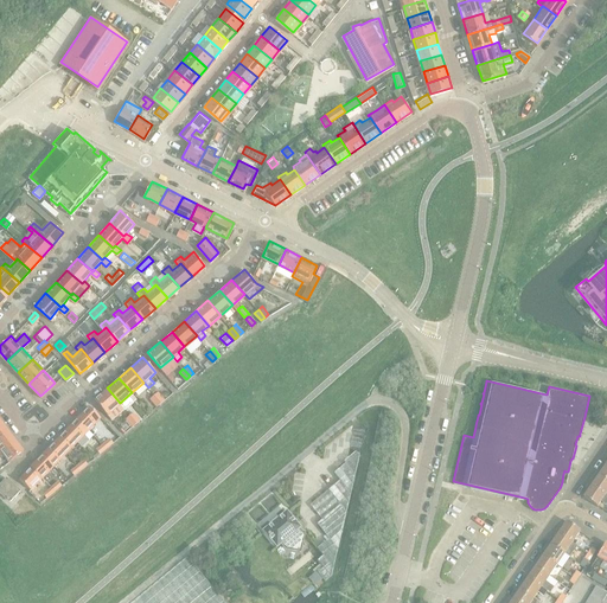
[(123,408),(120,403),(107,387),(95,398),(112,418),(123,408)]
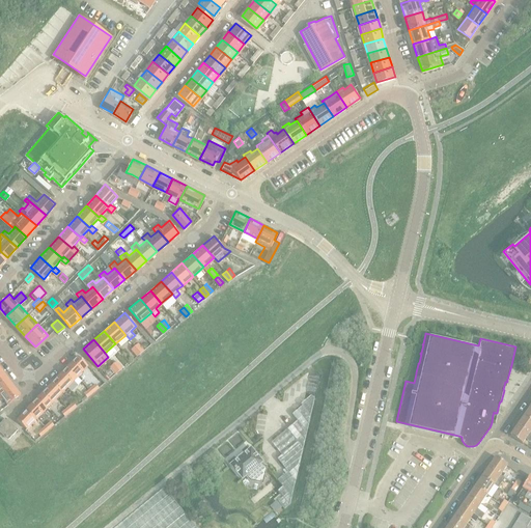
[(138,342),(135,345),(140,352),(143,349),(138,342)]
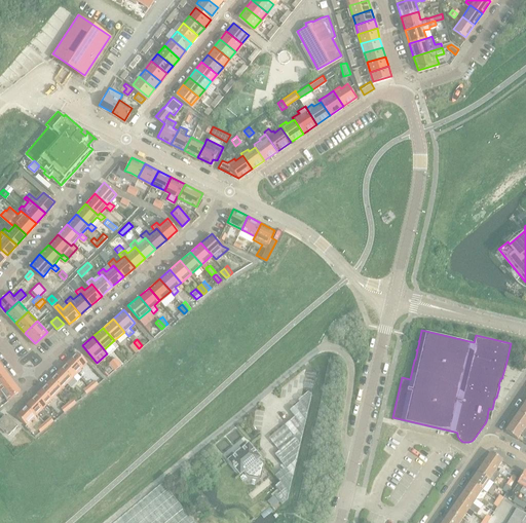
[(136,350),(139,348),(134,342),(130,344),(136,350)]
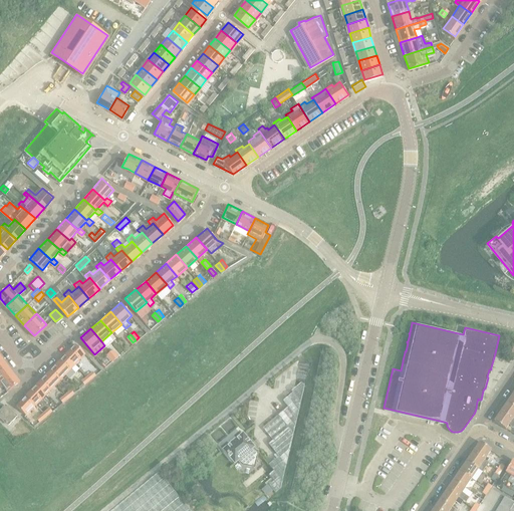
[(75,343),(65,353),(74,362),(84,352),(75,343)]
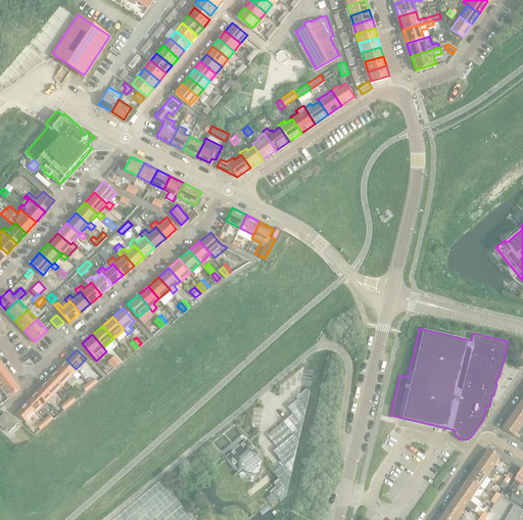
[(114,355),(111,358),(116,364),(121,361),(114,355)]
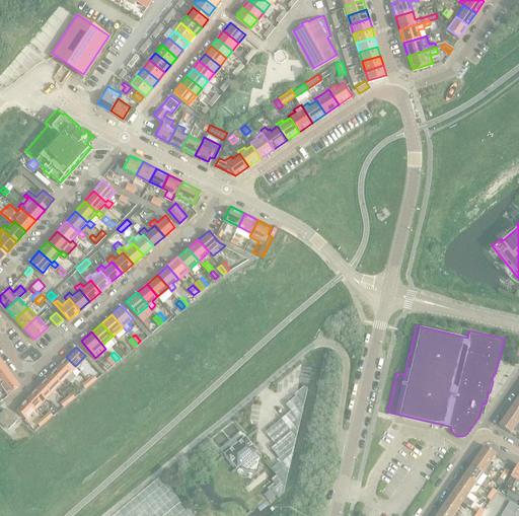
[(113,363),(116,361),(110,355),(107,357),(113,363)]
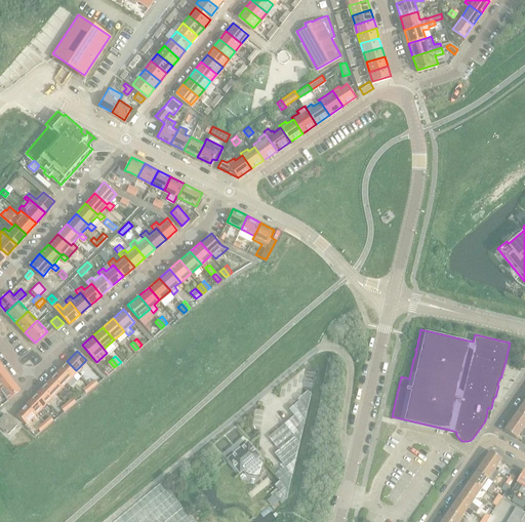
[(73,374),(76,370),(67,361),(56,371),(66,380),(67,380),(72,385),(77,378),(73,374)]
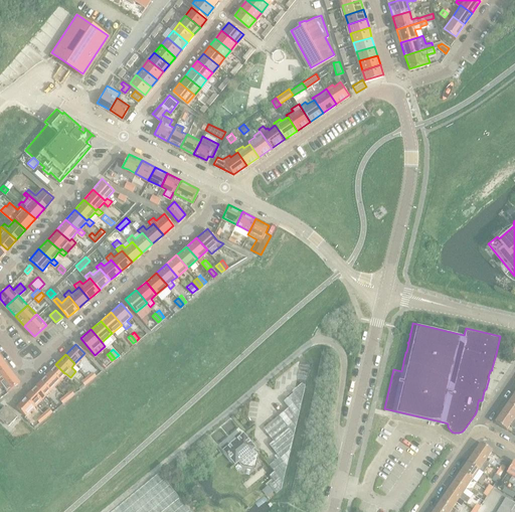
[(0,377),(11,370),(2,359),(0,360),(0,377)]
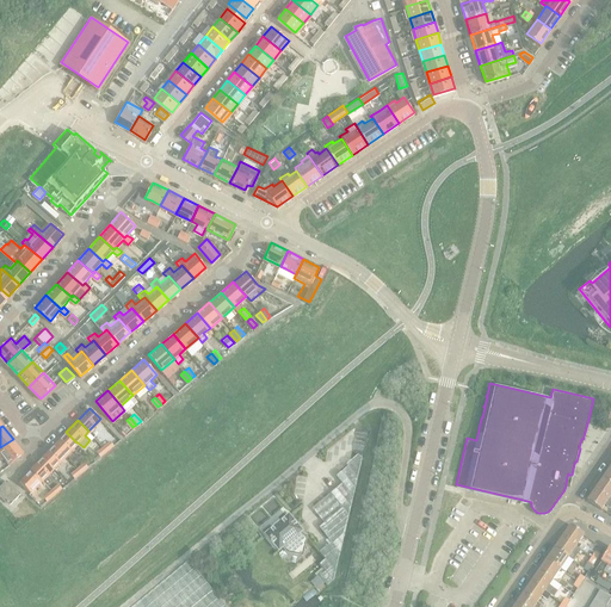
[(66,432),(54,444),(66,454),(76,443),(66,432)]
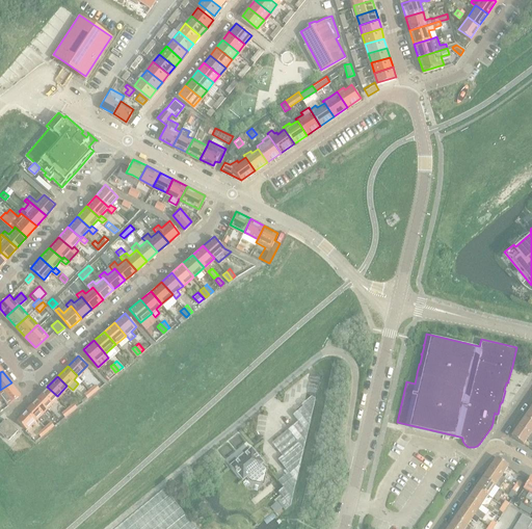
[(20,394),(11,382),(0,390),(0,396),(2,395),(7,403),(20,394)]
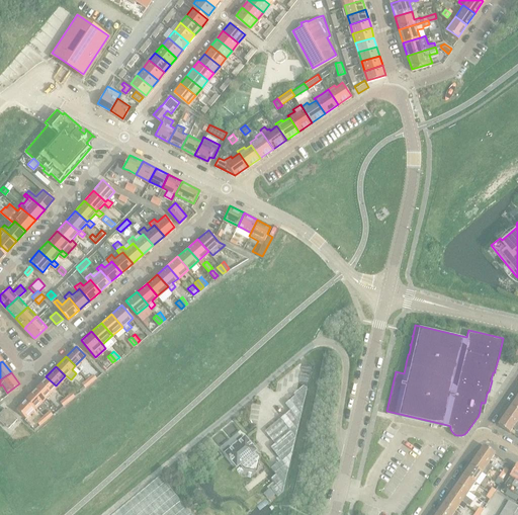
[(46,376),(36,387),(46,396),(56,385),(46,376)]
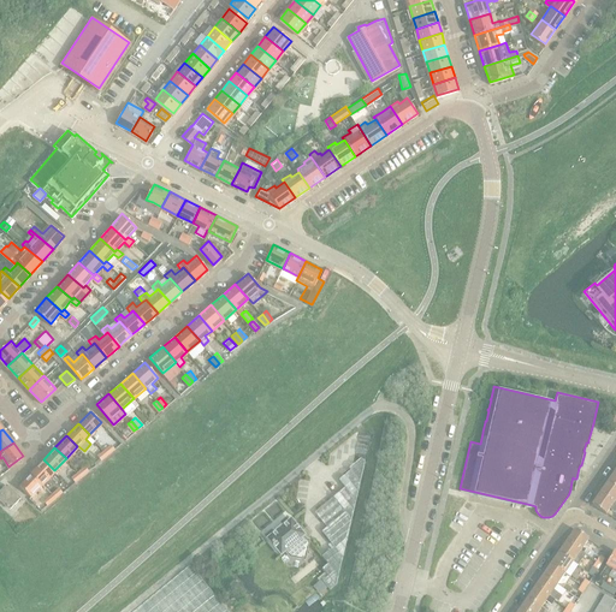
[(332,495),(315,510),(327,524),(321,529),(333,545),(321,554),(327,562),(321,566),(325,570),(327,574),(321,578),(327,584),(330,588),(335,584),(336,582),(365,459),(361,456),(354,461),(349,465),(350,468),(344,473),(338,477),(344,485),(335,493),(332,495)]
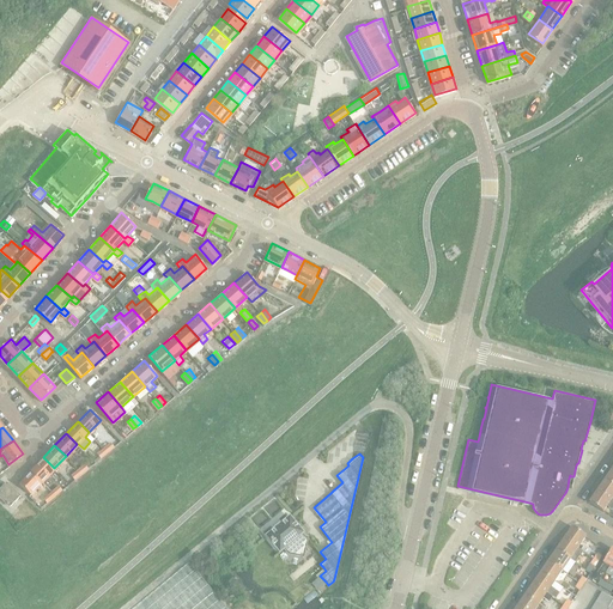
[(43,457),(31,469),(43,480),(54,468),(43,457)]
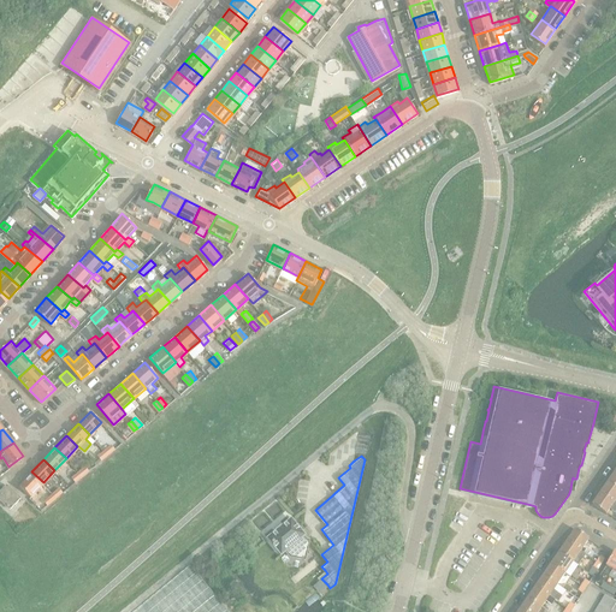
[(31,494),(43,482),(31,471),(19,483),(31,494)]
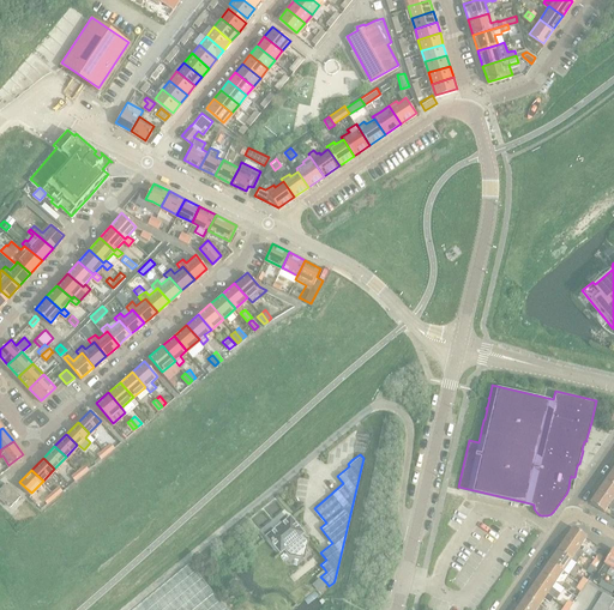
[(613,483),(606,478),(599,489),(612,499),(613,495),(613,483)]
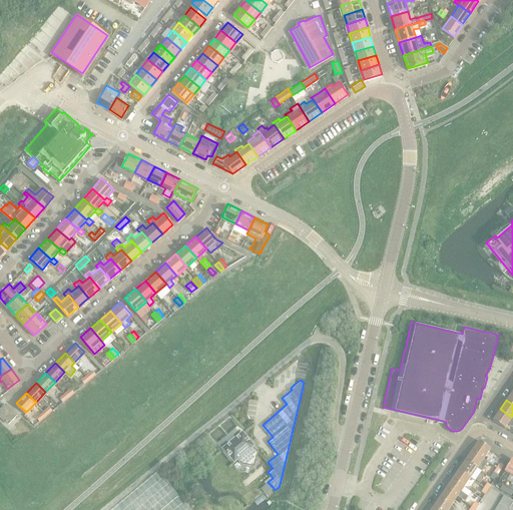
[(0,416),(7,423),(16,414),(5,403),(0,408),(0,416)]
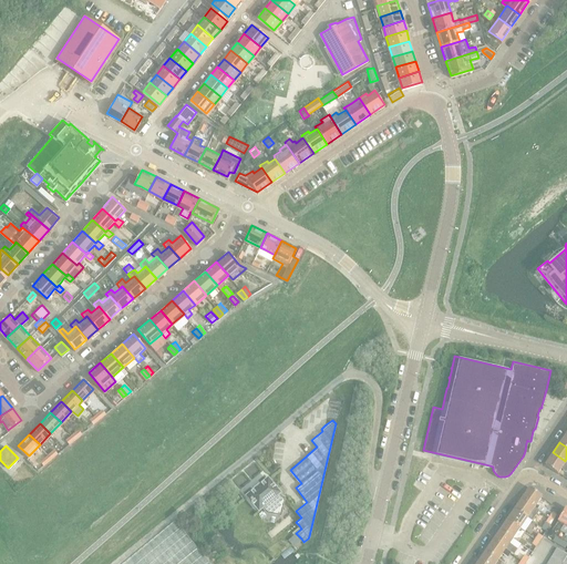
[(566,462),(565,461),(553,452),(545,463),(557,472),(560,467),(566,470),(566,468),(566,462)]
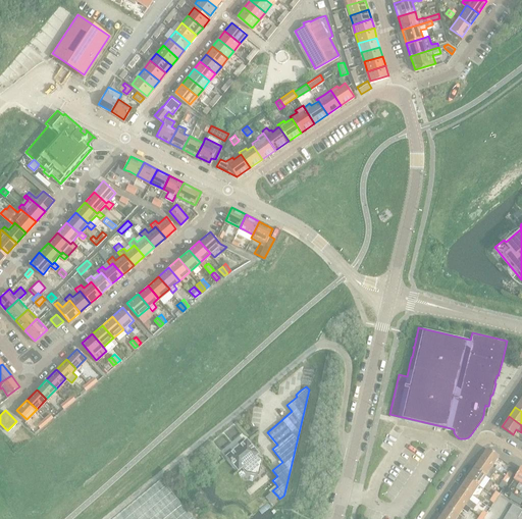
[(40,426),(48,420),(45,417),(37,423),(40,426)]
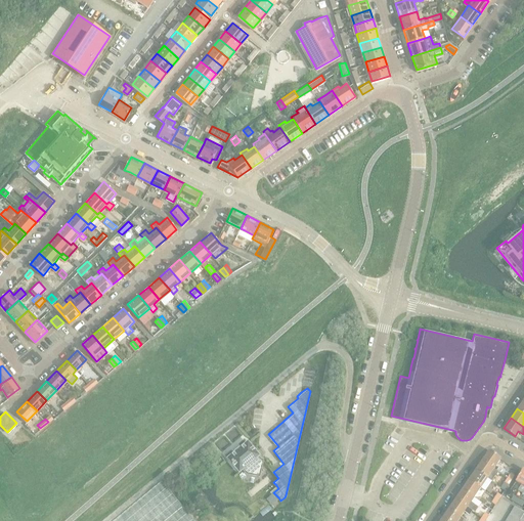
[(259,474),(264,460),(261,460),(259,457),(260,456),(248,440),(227,457),(238,470),(243,467),(247,471),(259,474)]
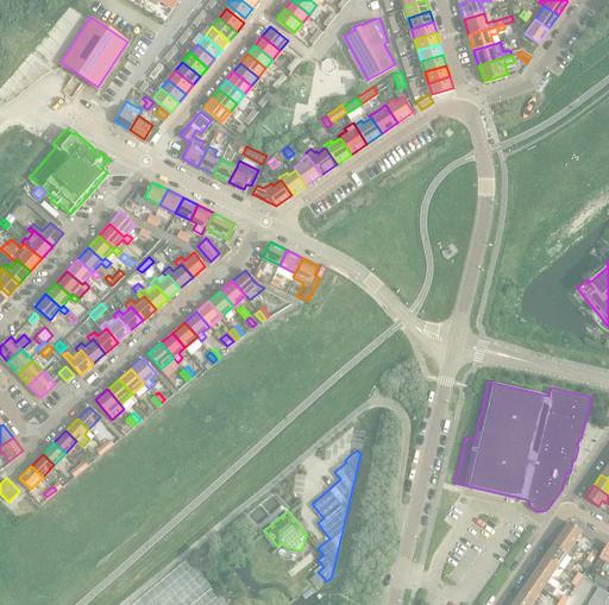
[(569,521),(560,533),(573,542),(582,530),(569,521)]
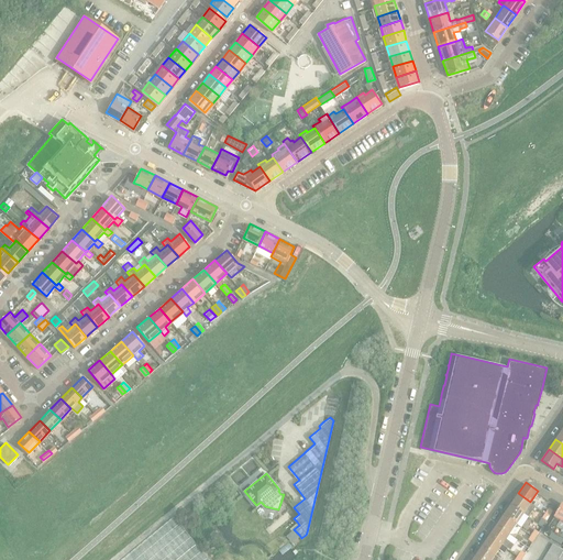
[(530,502),(518,493),(510,503),(523,512),(527,507),(531,511),(536,505),(530,502)]
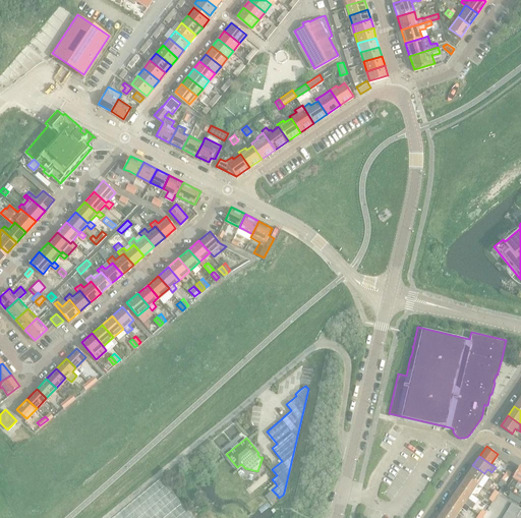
[(472,465),(466,475),(477,483),(484,473),(472,465)]
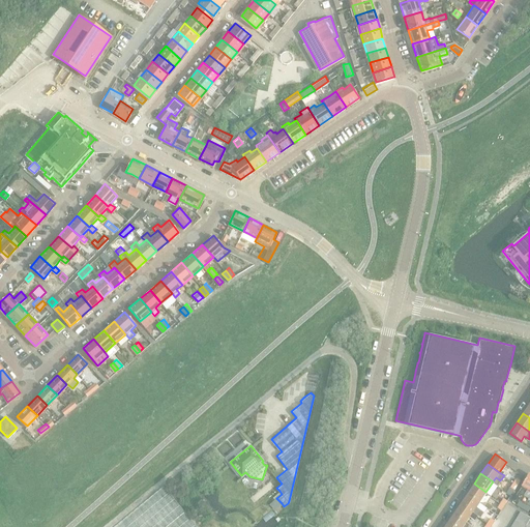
[(474,484),(467,493),(479,501),(486,492),(474,484)]
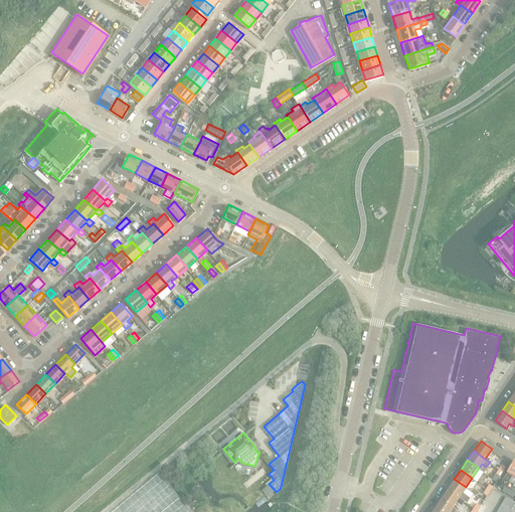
[(192,511),(159,471),(109,511),(192,511)]
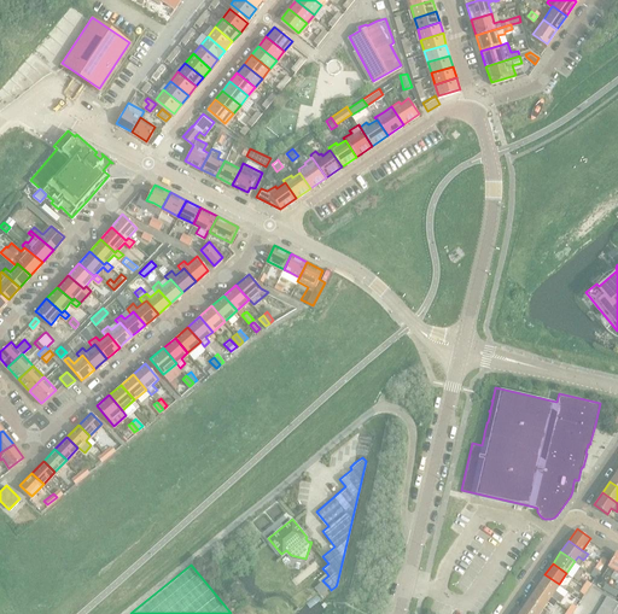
[(555,590),(559,584),(544,574),(537,586),(555,598),(559,602),(564,596),(555,590)]
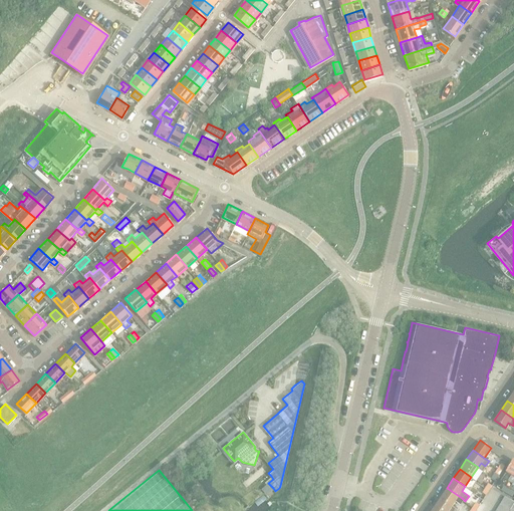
[(459,503),(462,498),(447,488),(440,497),(452,505),(455,500),(459,503)]
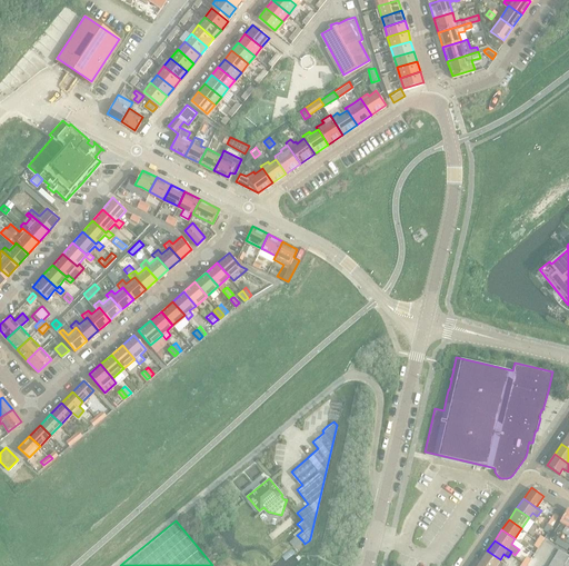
[(568,554),(558,547),(547,565),(562,565),(568,554)]
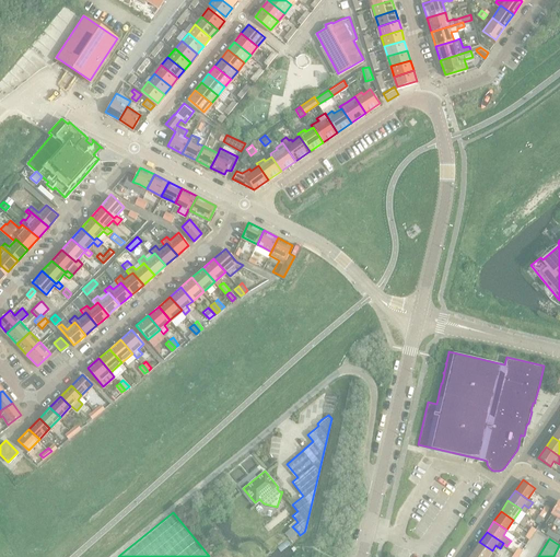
[(492,550),(479,542),(473,553),(479,556),(496,556),(498,555),(492,550)]
